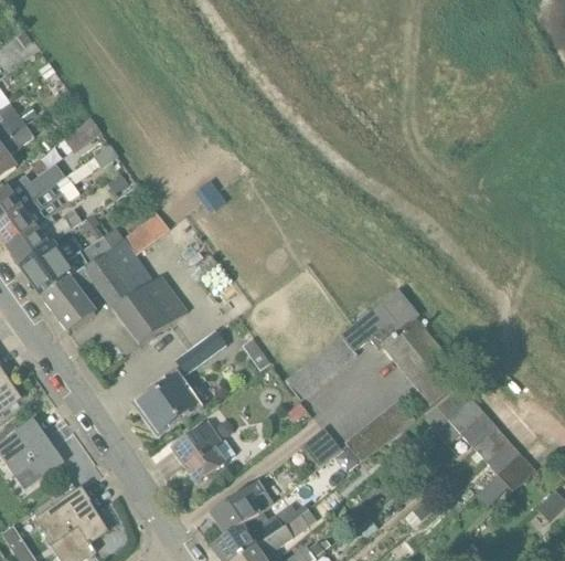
[(32,40),(24,30),(17,36),(24,45),(32,40)]
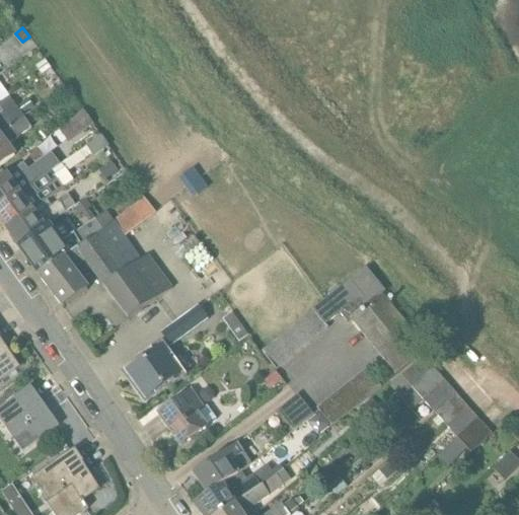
[(51,67),(45,58),(35,64),(42,73),(51,67)]
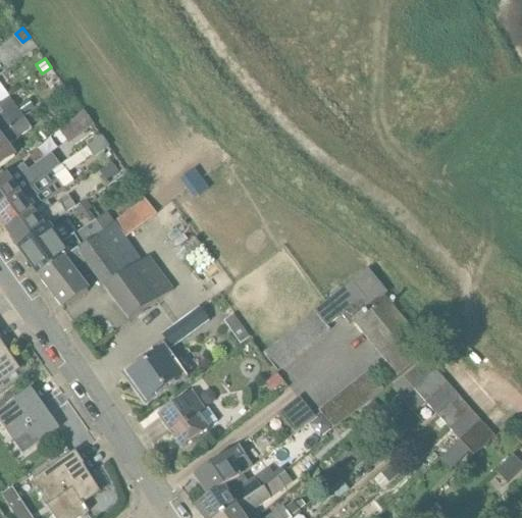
[(0,101),(0,132),(23,115),(17,105),(10,95),(0,102),(0,101)]
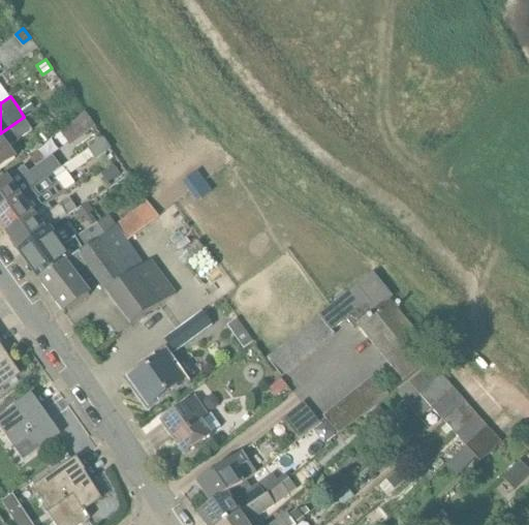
[(36,109),(29,98),(18,106),(24,117),(36,109)]
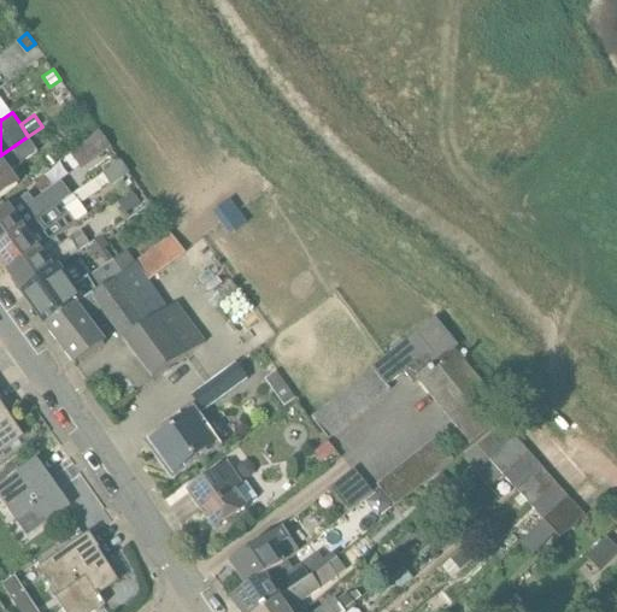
[(83,141),(94,156),(110,146),(99,130),(83,141)]
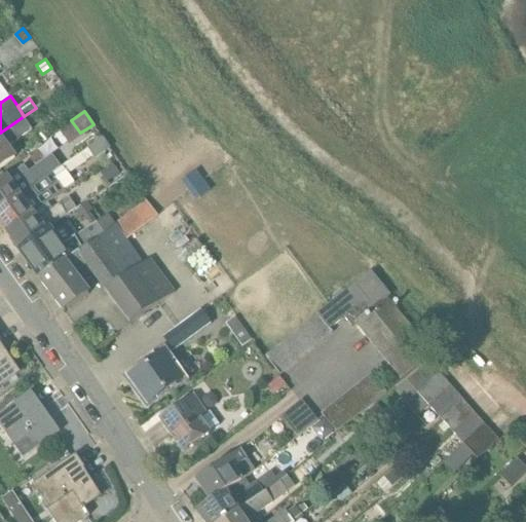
[(24,116),(0,133),(0,166),(16,154),(8,144),(32,126),(24,116)]
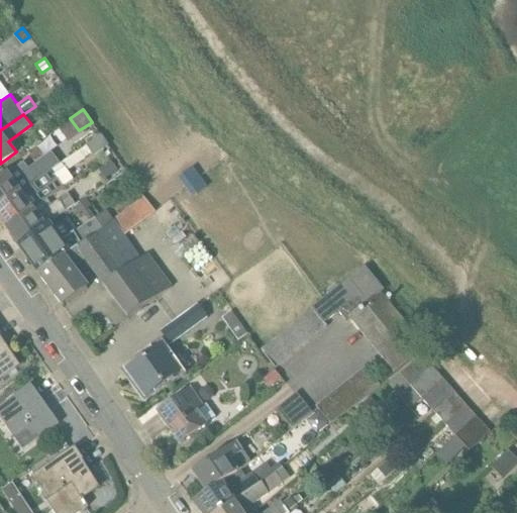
[(49,132),(43,125),(36,131),(41,138),(49,132)]
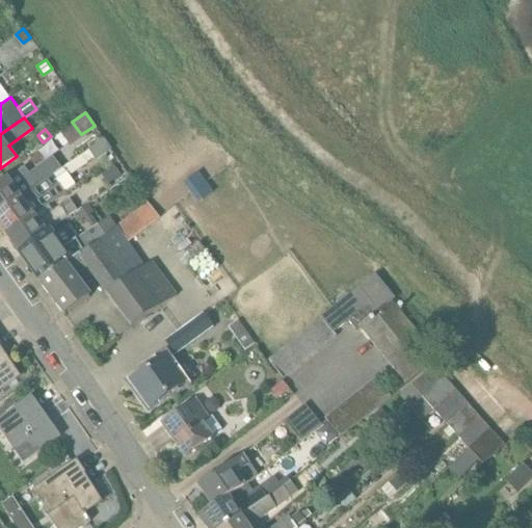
[(110,147),(104,137),(91,146),(98,155),(110,147)]
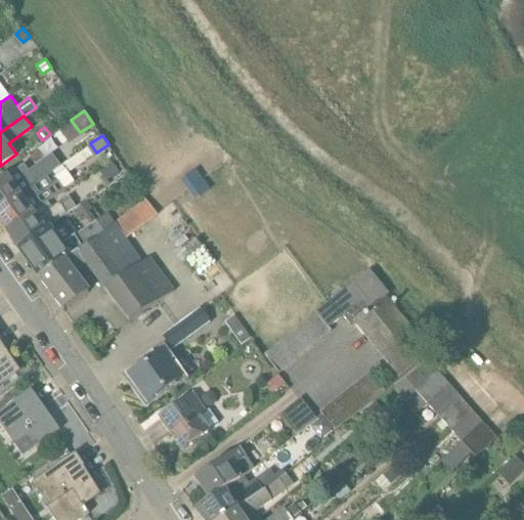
[(68,172),(93,155),(88,146),(87,145),(60,163),(52,170),(55,174),(64,167),(68,172)]
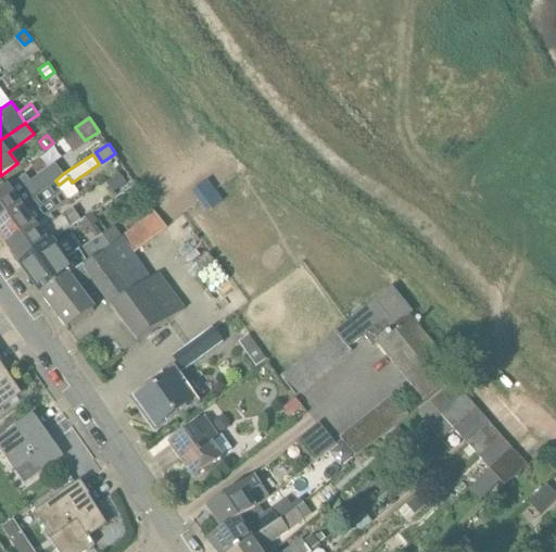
[(0,221),(21,207),(35,197),(55,180),(64,173),(54,160),(30,178),(26,171),(0,189),(0,221)]
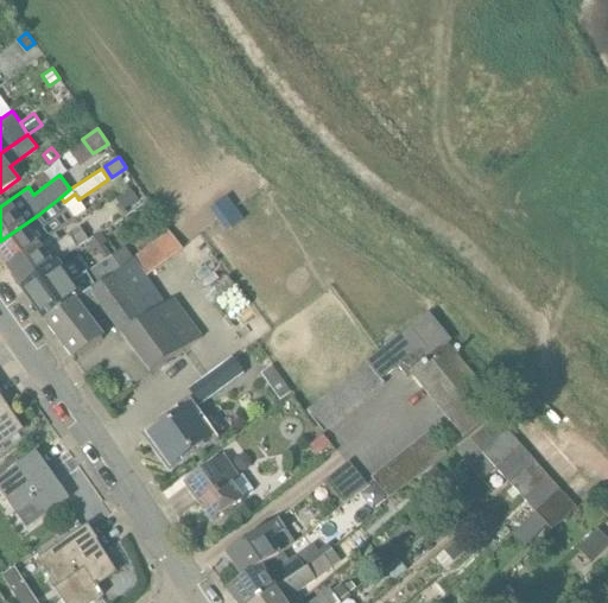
[(138,198),(130,186),(115,196),(122,208),(138,198)]
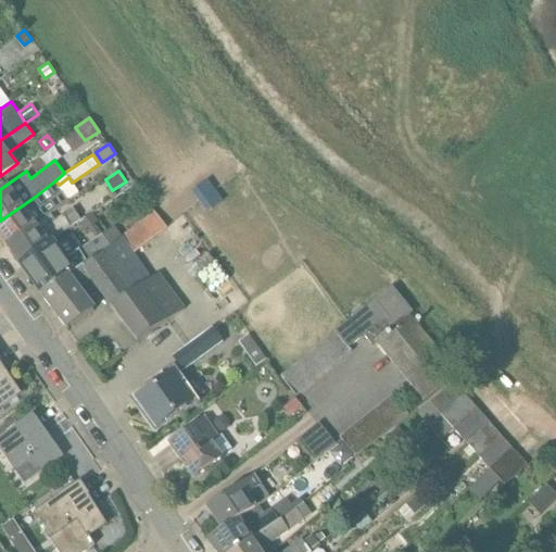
[(36,223),(68,199),(59,185),(55,180),(35,197),(21,207),(0,221),(0,236),(7,245),(36,223)]
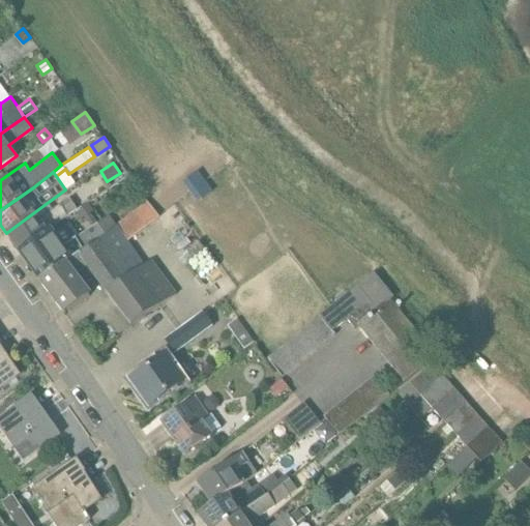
[(6,233),(18,250),(47,229),(50,227),(75,209),(77,207),(70,197),(38,217),(34,212),(6,233)]
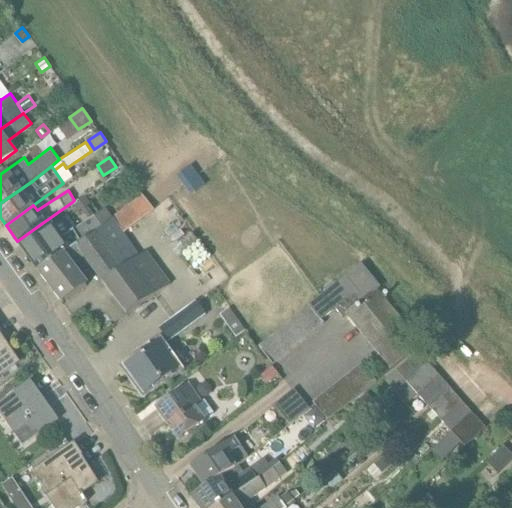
[(77,210),(82,207),(87,204),(90,202),(84,193),(74,200),(72,202),(77,210)]
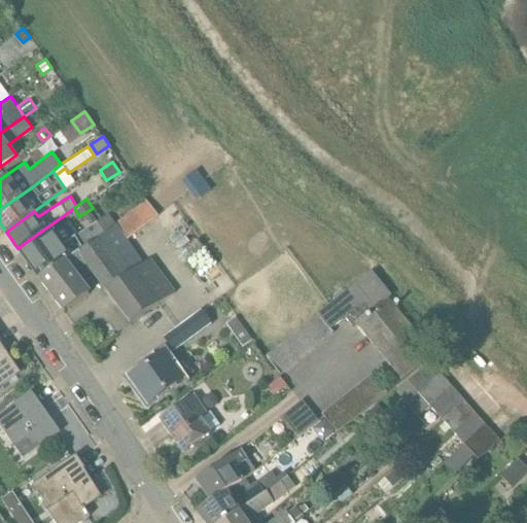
[(38,278),(69,255),(92,238),(114,221),(108,212),(76,233),(68,219),(54,230),(49,225),(46,228),(18,248),(38,278)]
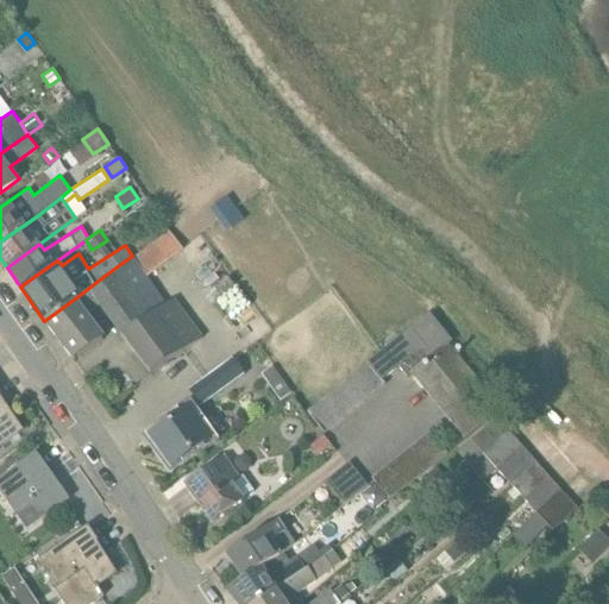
[(165,302),(145,275),(132,256),(106,275),(80,295),(44,321),(74,359),(105,335),(87,312),(100,303),(150,372),(202,334),(175,296),(165,302)]
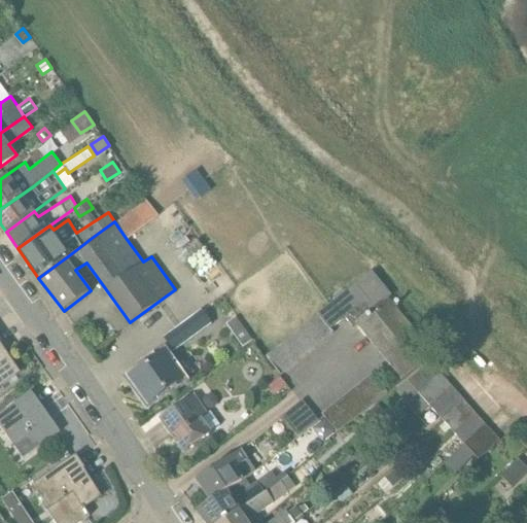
[(319,312),(331,327),(346,316),(353,325),(356,322),(402,379),(434,352),(389,295),(392,293),(372,269),(319,312)]
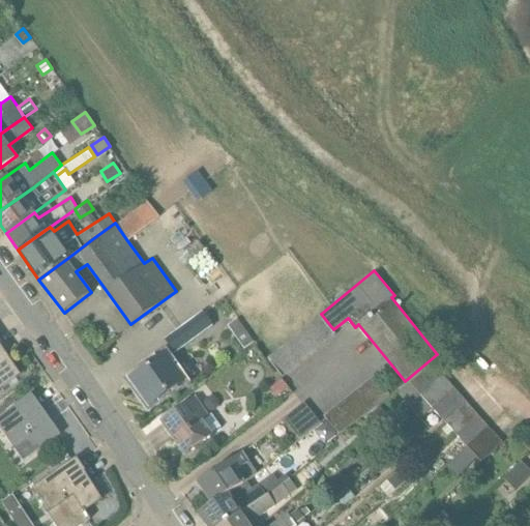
[(175,351),(212,324),(202,310),(165,338),(175,351)]
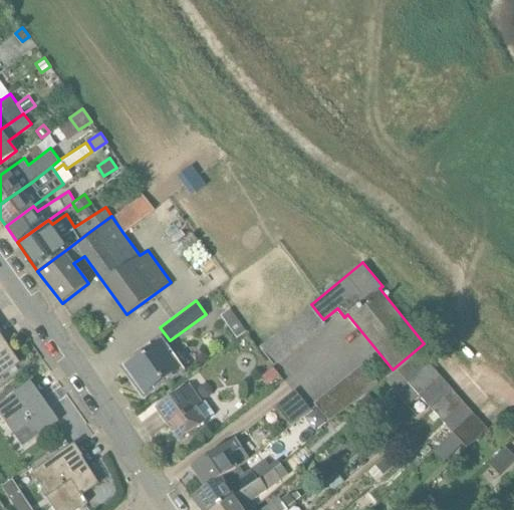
[(325,323),(323,319),(311,304),(302,311),(317,330),(325,323)]
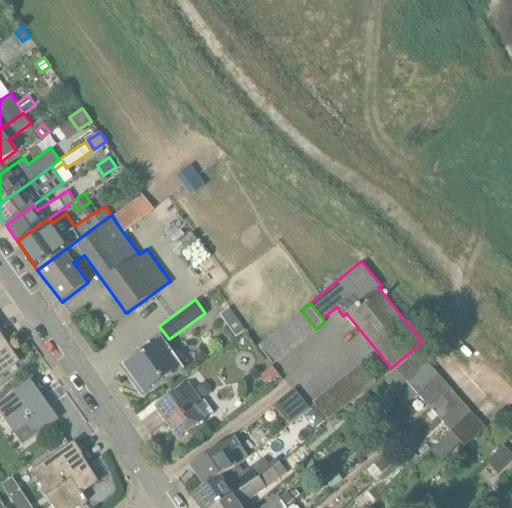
[(220,312),(236,334),(245,327),(229,305),(220,312)]
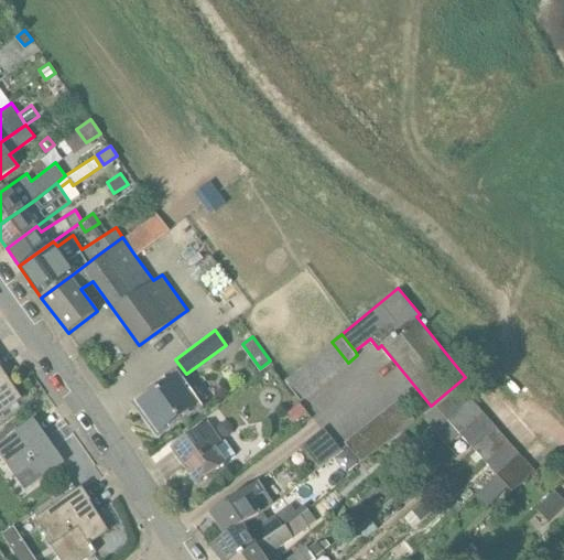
[(338,369),(348,363),(332,342),(323,350),(338,369)]
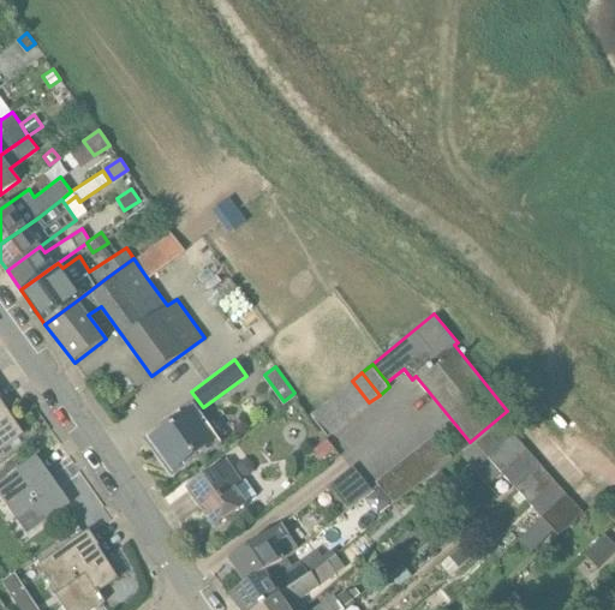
[(359,411),(369,402),(352,381),(341,389),(359,411)]
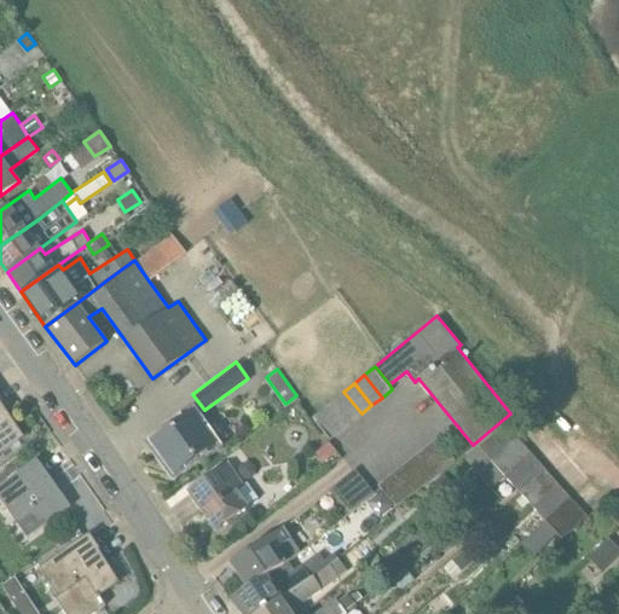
[(351,422),(362,413),(343,392),(334,400),(351,422)]
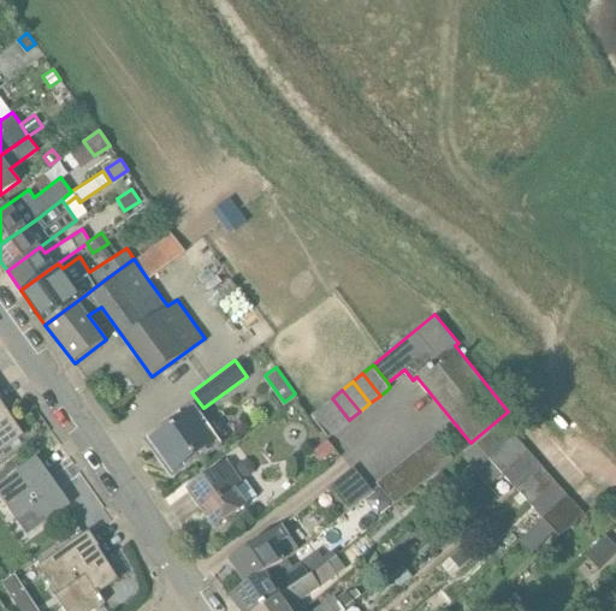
[(339,428),(349,420),(332,398),(321,407),(339,428)]
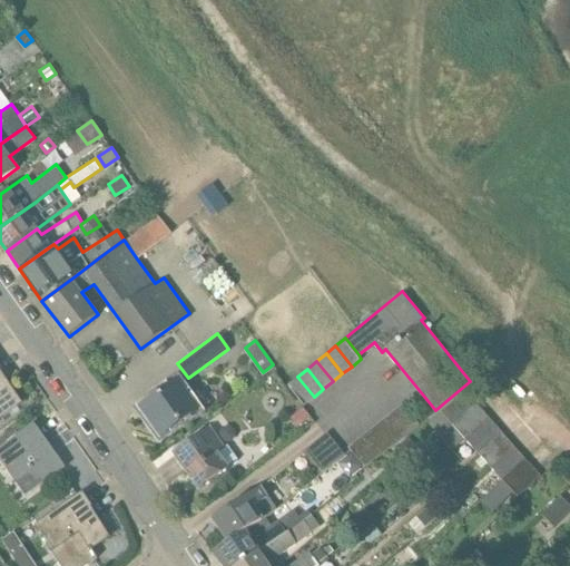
[(0,413),(19,401),(0,374),(0,413)]
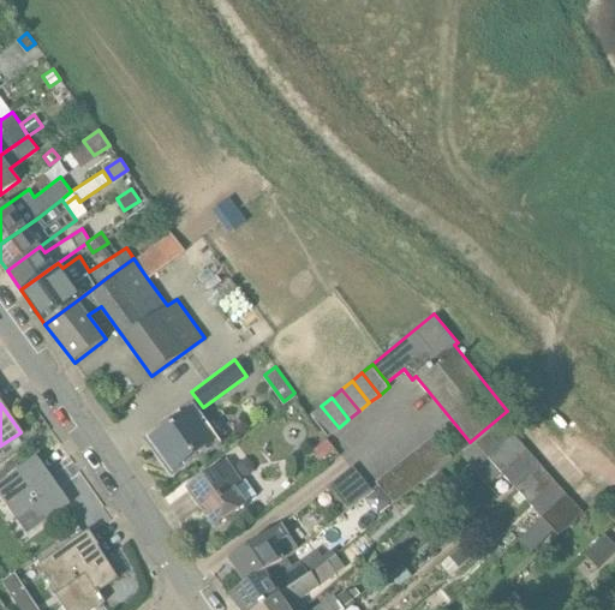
[(328,436),(339,428),(321,406),(311,414),(328,436)]
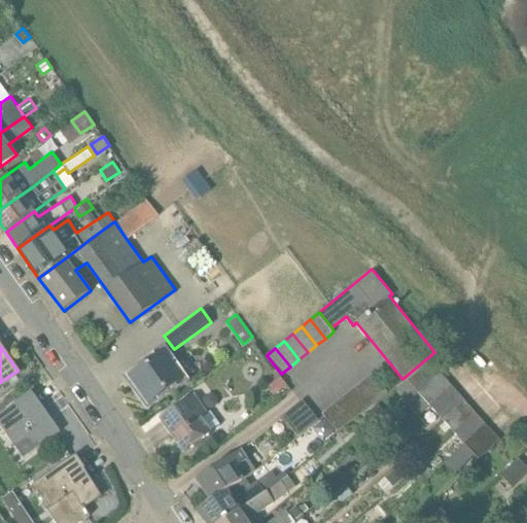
[(184,377),(166,351),(130,377),(148,403),(184,377)]
